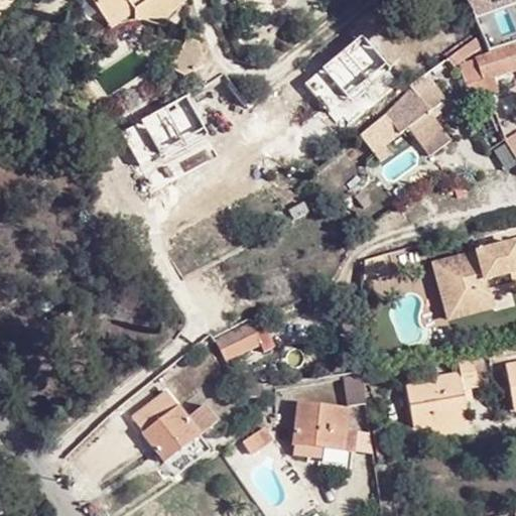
[(89,0),(102,19),(126,3),(132,13),(150,2),(159,16),(173,7),(168,0),(89,0)]
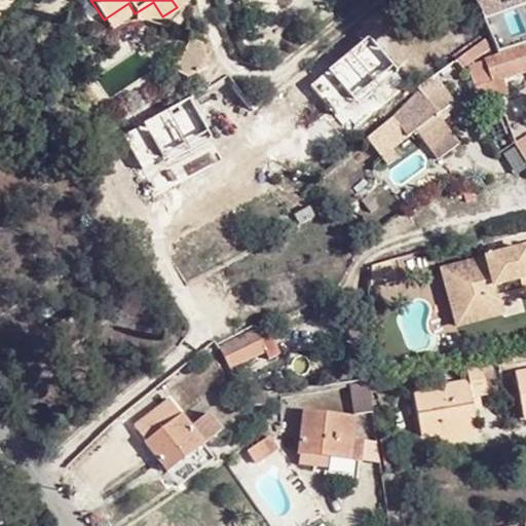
[(473,0),(480,14),(498,8),(496,2),(501,0),(512,0),(513,2),(518,0),(473,0)]
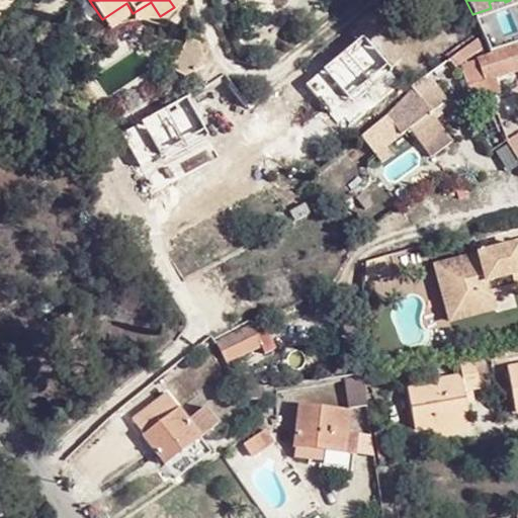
[(126,3),(102,19),(109,29),(133,13),(126,3)]
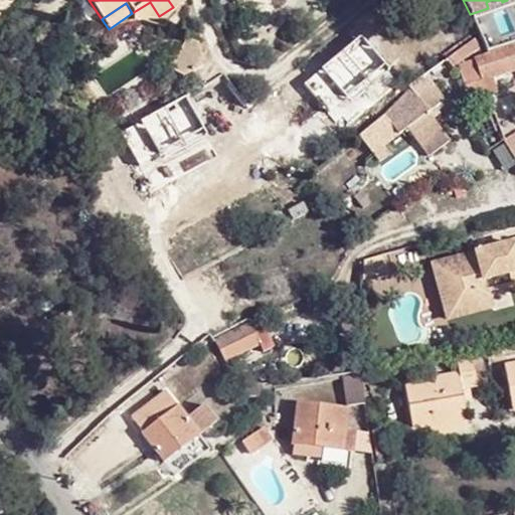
[(202,69),(193,39),(171,46),(179,75),(202,69)]
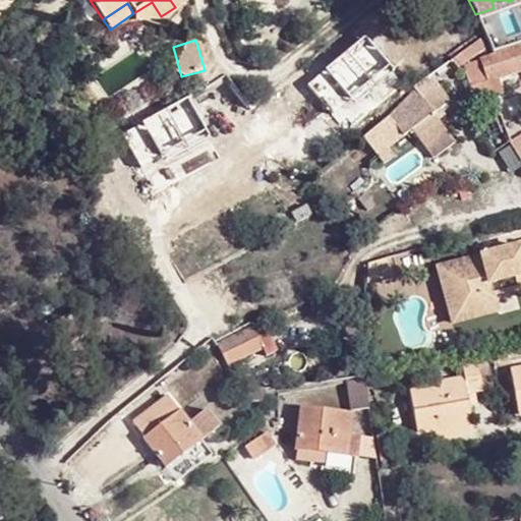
[(520,46),(479,60),(481,65),(487,82),(520,71),(520,46)]
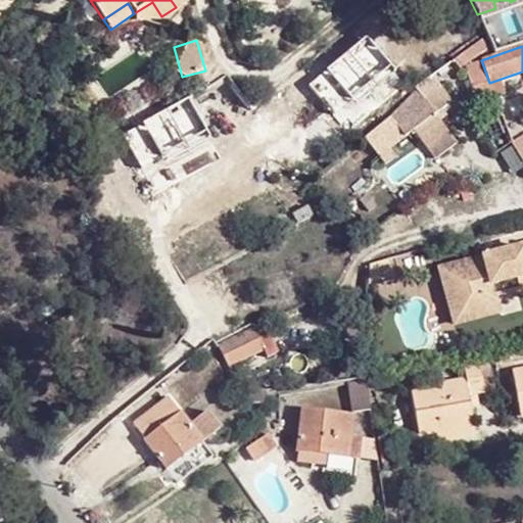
[(489,83),(483,65),(465,74),(476,104),(484,101),(489,110),(498,106),(489,83)]
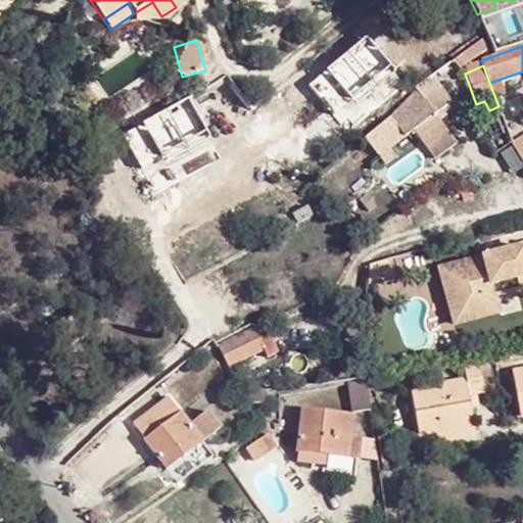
[(278,143),(324,105),(298,74),(255,109),(265,120),(260,123),(278,143)]
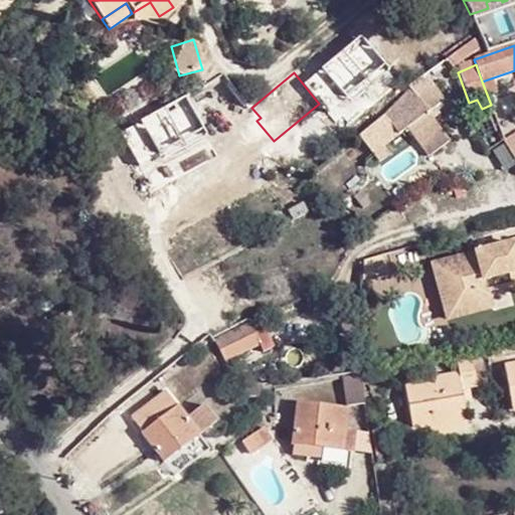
[(190,93),(183,81),(162,92),(123,114),(129,126),(190,93)]
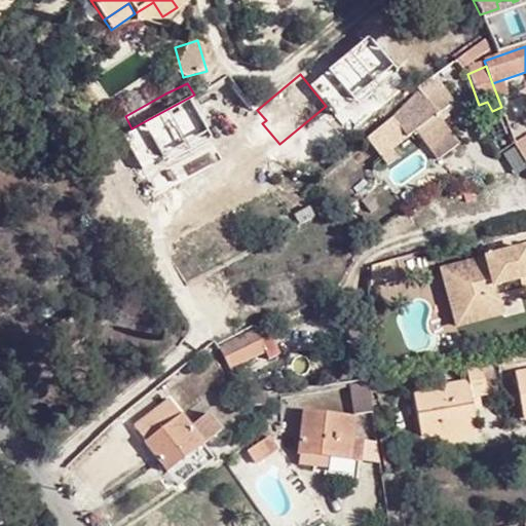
[(379,157),(406,139),(415,132),(427,148),(449,134),(436,115),(452,105),(442,89),(425,101),(419,90),(390,117),(366,139),(379,157)]
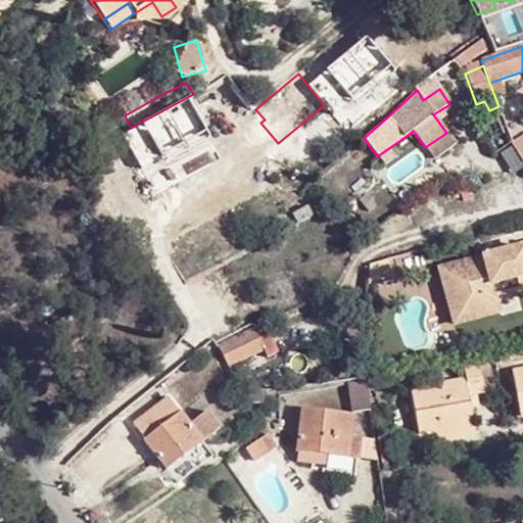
[(193,94),(131,128),(137,138),(199,104),(193,94)]
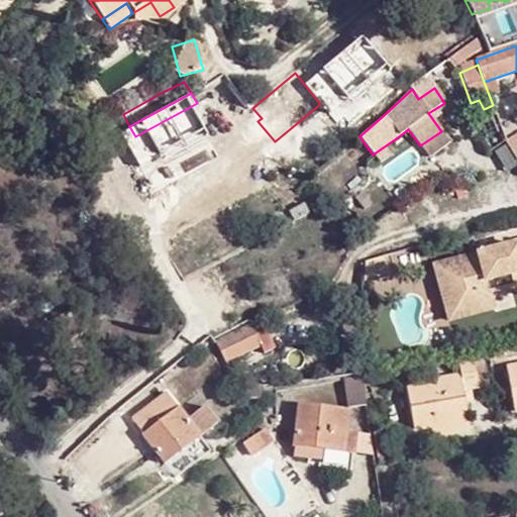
[(262,118),(252,108),(248,111),(257,121),(262,118)]
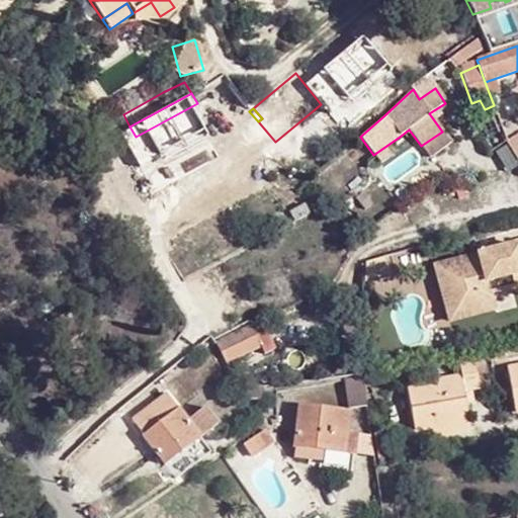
[(0,133),(4,137),(17,121),(8,113),(0,121),(0,133)]
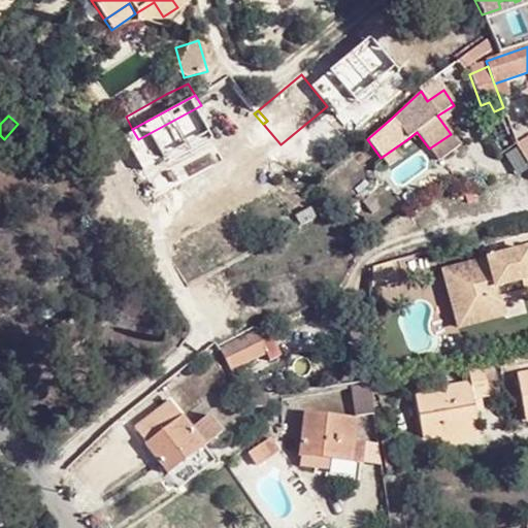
[(527,255),(527,253),(451,271),(459,304),(496,295),(498,307),(527,300),(527,255)]
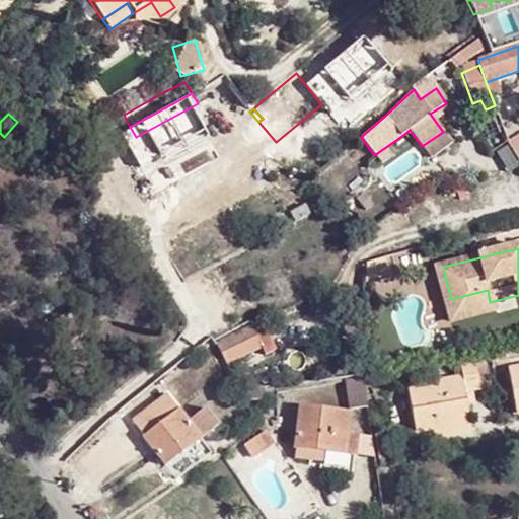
[(363,279),(363,286),(388,280),(383,258),(364,264),(363,279)]
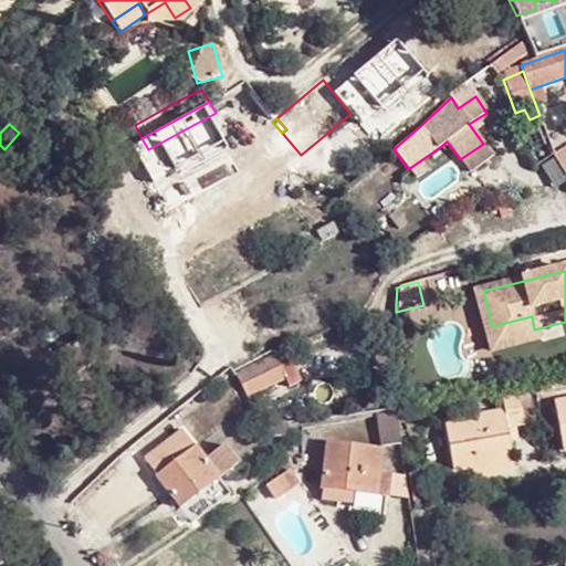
[(483,291),(474,293),(482,328),(489,355),(537,343),(534,329),(532,316),(492,326),(483,291)]
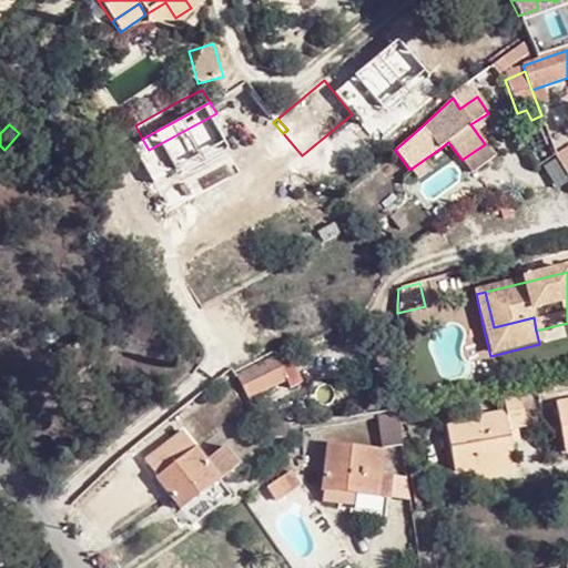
[(355,333),(352,324),(337,330),(341,338),(355,333)]
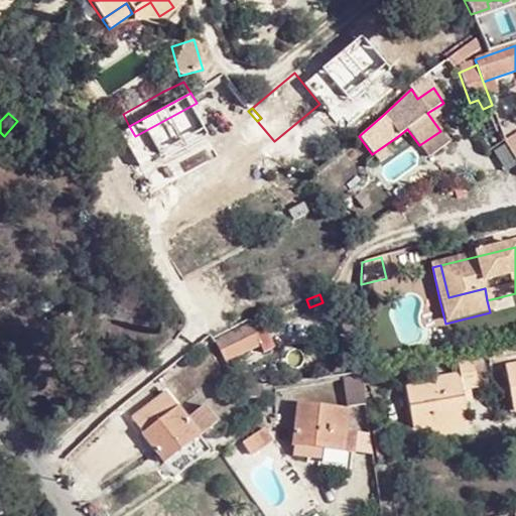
[(259,319),(249,325),(214,344),(224,362),(259,345),(263,352),(273,347),(259,319)]
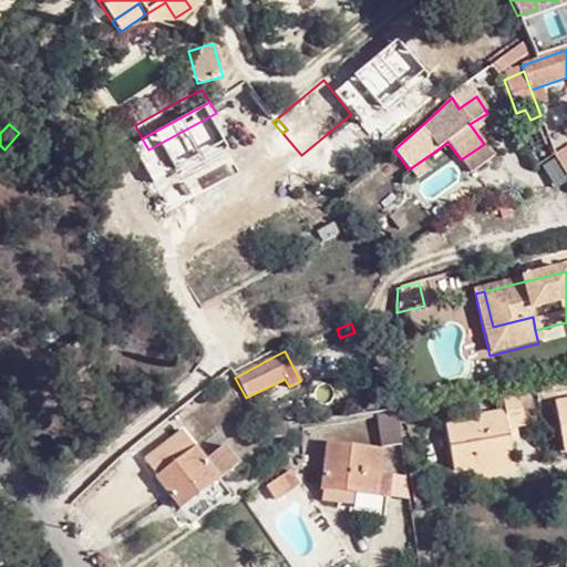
[(472,468),(512,462),(506,431),(523,428),(517,394),(502,397),(505,415),(445,425),(453,473),(472,468)]
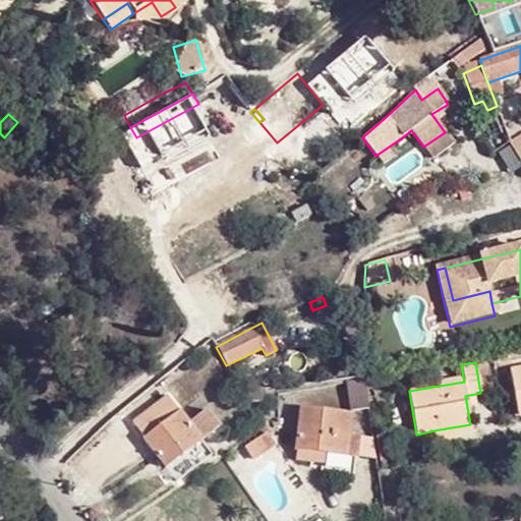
[(520,368),(508,371),(517,414),(520,413),(520,368)]
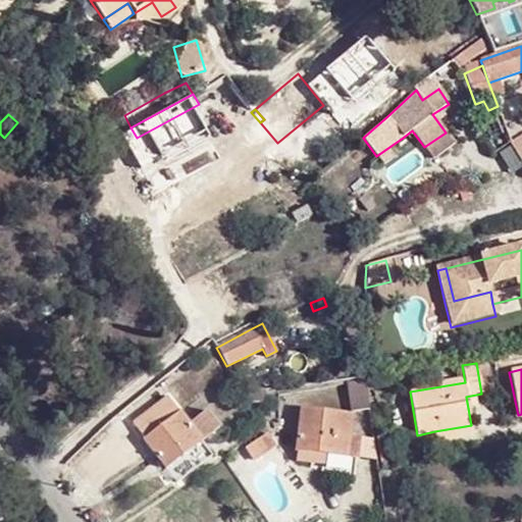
[(367,408),(363,381),(363,378),(346,382),(351,411),(367,408)]
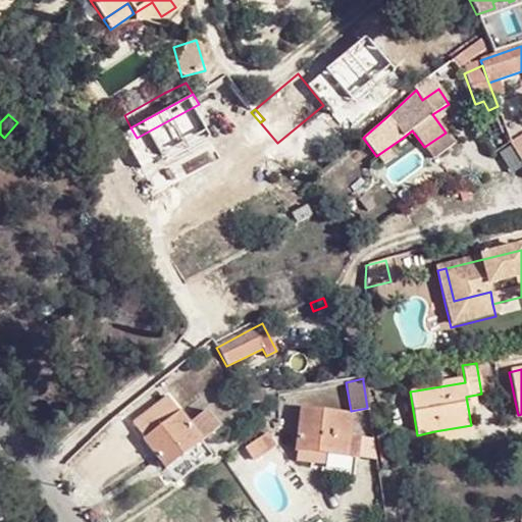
[(263,402),(262,389),(246,389),(247,403),(263,402)]
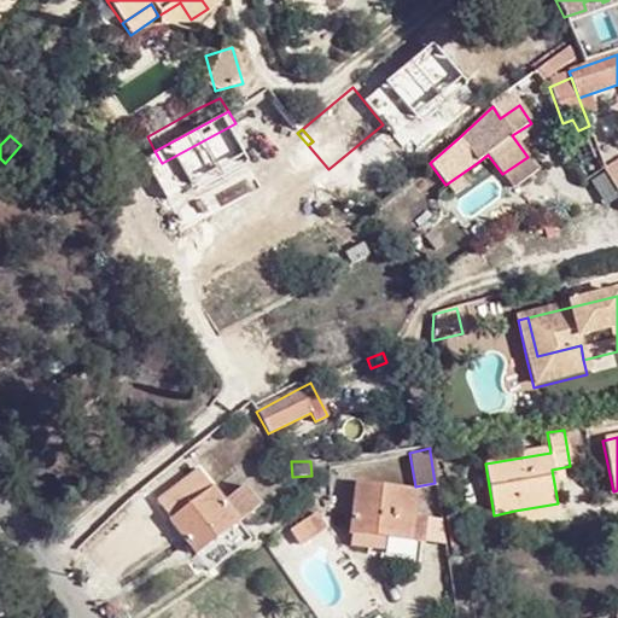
[(256,506),(243,487),(223,501),(198,471),(157,501),(172,520),(169,522),(194,554),(256,506)]
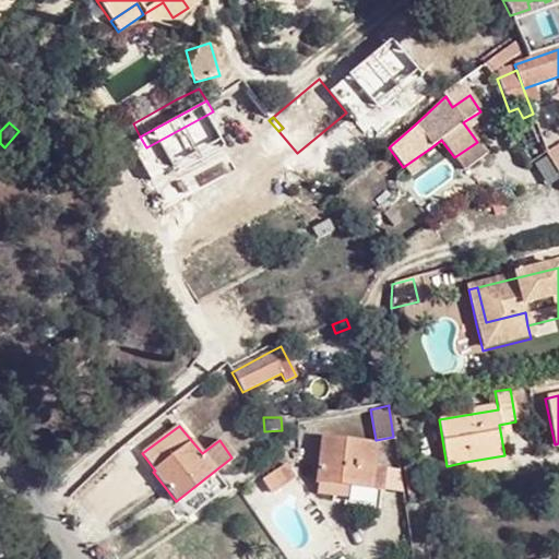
[(371,467),(375,445),(321,438),(314,483),(346,487),(380,491),(382,470),(371,467)]
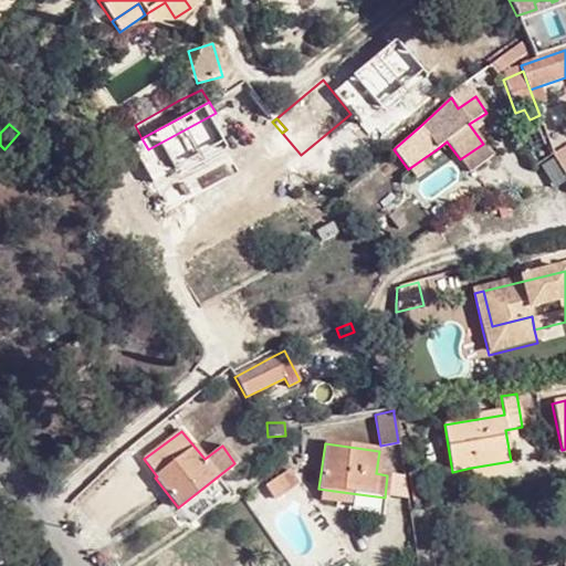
[(511,461),(471,468),(472,479),(513,472),(511,461)]
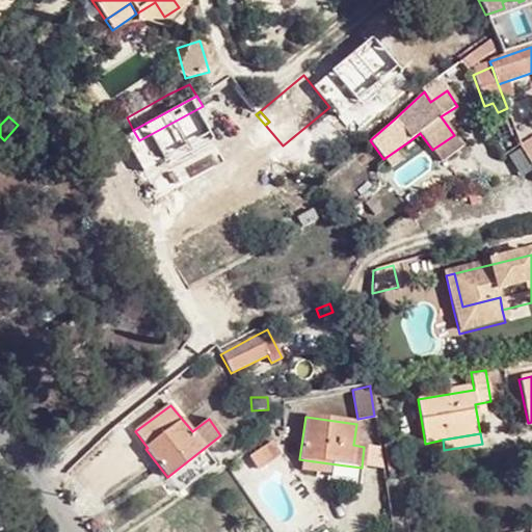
[(272,444),(249,458),(258,470),(281,454),(272,444)]
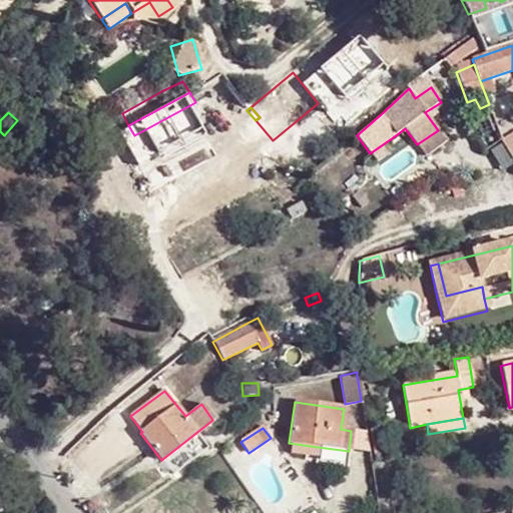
[(318,447),(289,443),(288,453),(316,457),(318,447)]
